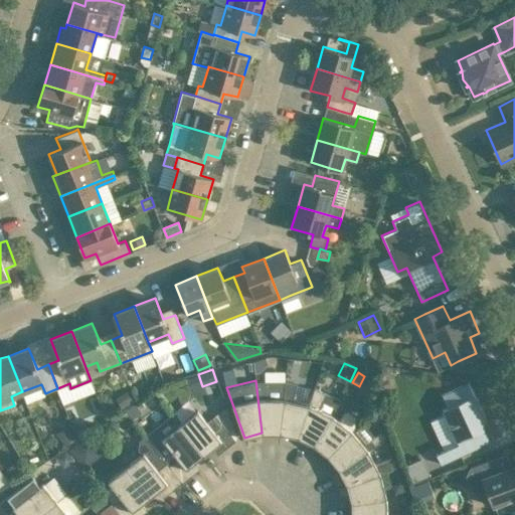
[(256,380),(255,380),(262,433),(280,433),(286,381),(285,381),(256,380)]
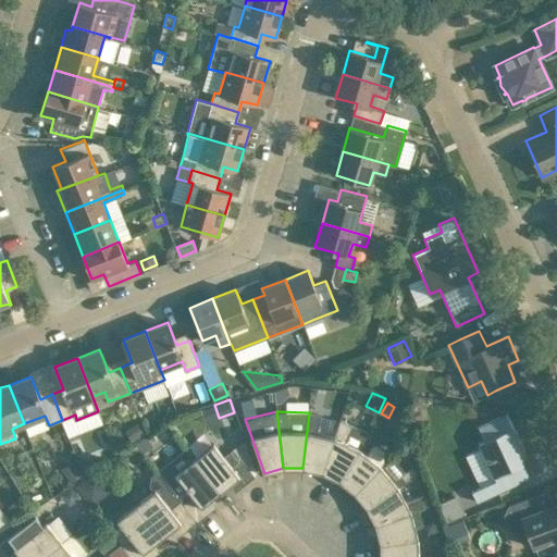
[(334,436),(317,433),(320,416),(309,412),(302,468),(321,472),(334,436)]
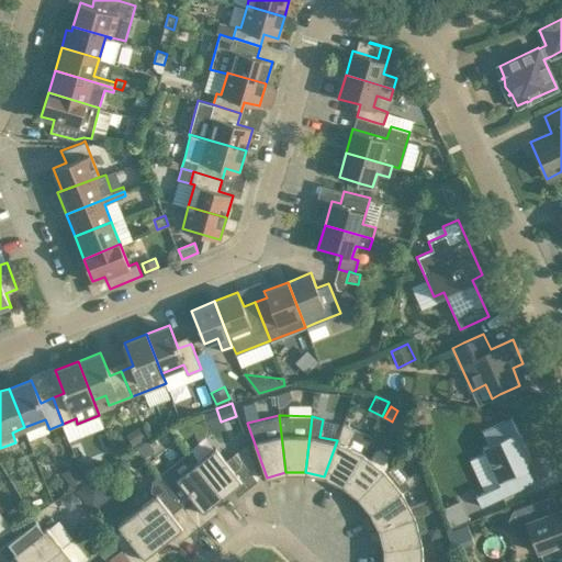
[(512,417),(491,426),(482,430),(489,444),(483,446),(501,483),(476,495),(481,505),(534,481),(525,462),(530,459),(512,417)]
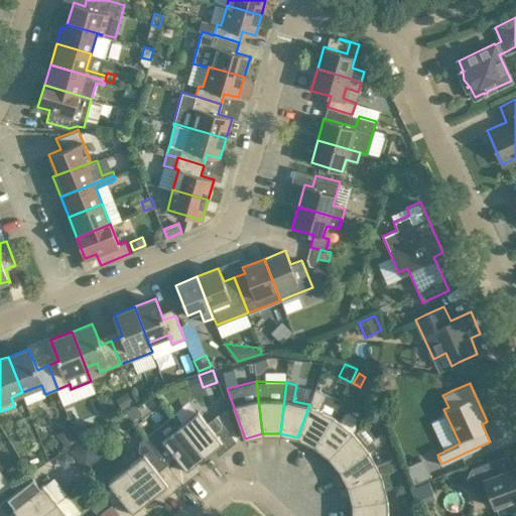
[(342,399),(327,393),(314,388),(309,404),(297,437),(313,445),(333,415),(342,399)]
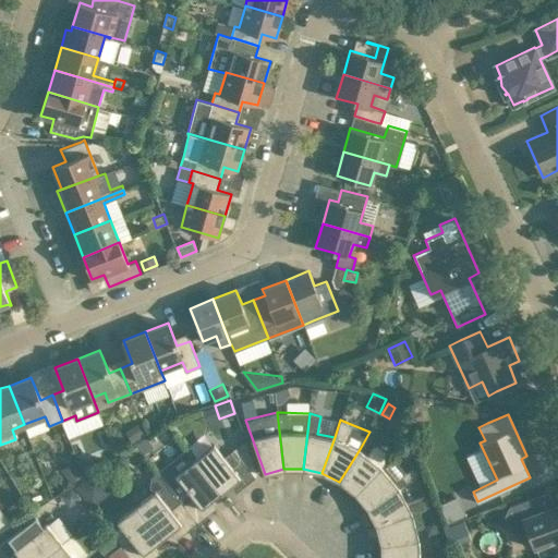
[(137,423),(125,431),(133,443),(145,434),(137,423)]
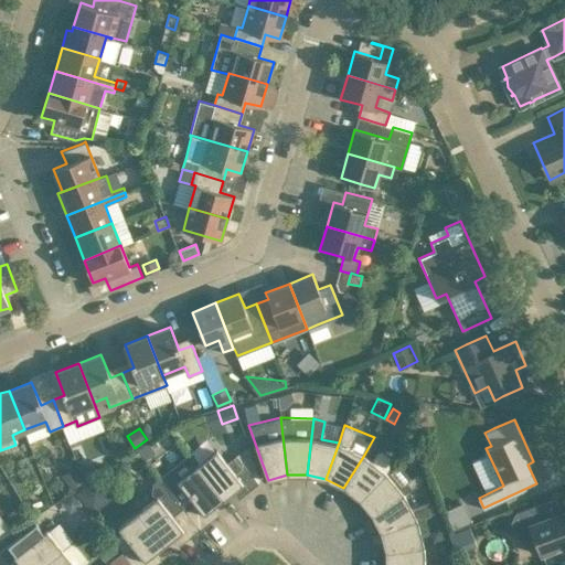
[(156,452),(149,441),(139,449),(146,459),(156,452)]
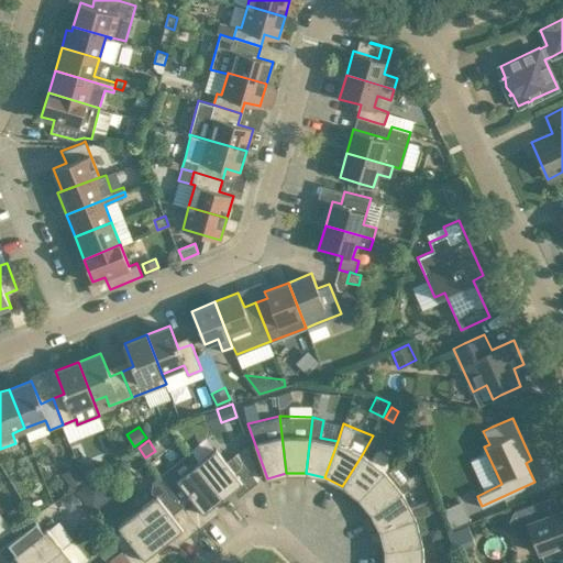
[(197,463),(222,496),(231,489),(234,493),(239,488),(242,493),(257,481),(236,453),(225,461),(216,448),(197,463)]
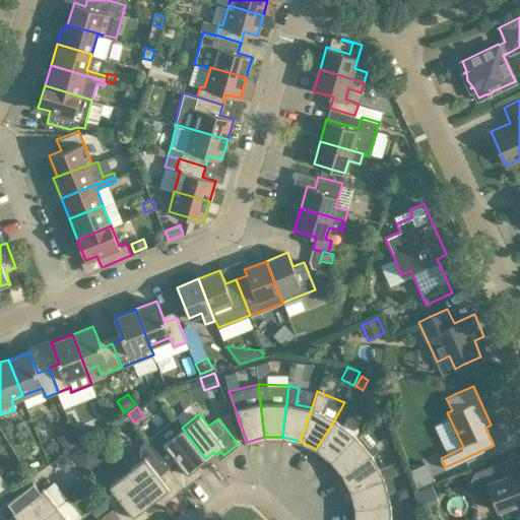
[(335,418),(316,449),(330,460),(355,434),(364,426),(351,415),(347,416),(342,424),(335,418)]
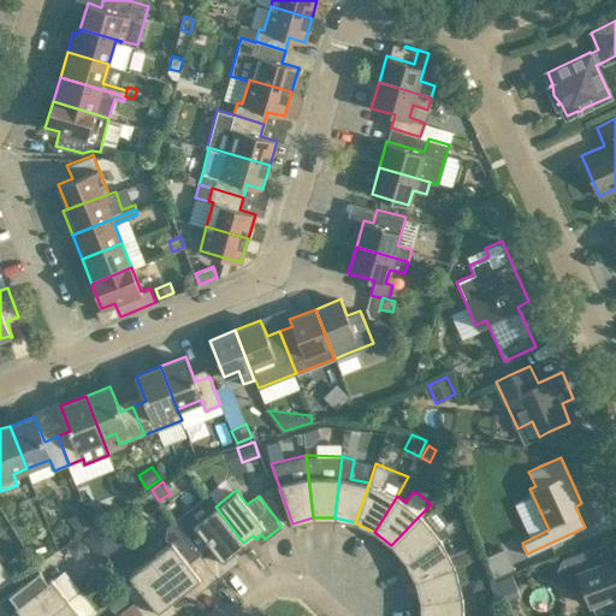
[(215,507),(196,522),(191,517),(179,515),(173,520),(218,576),(236,563),(231,558),(236,554),(234,551),(243,543),(215,507)]
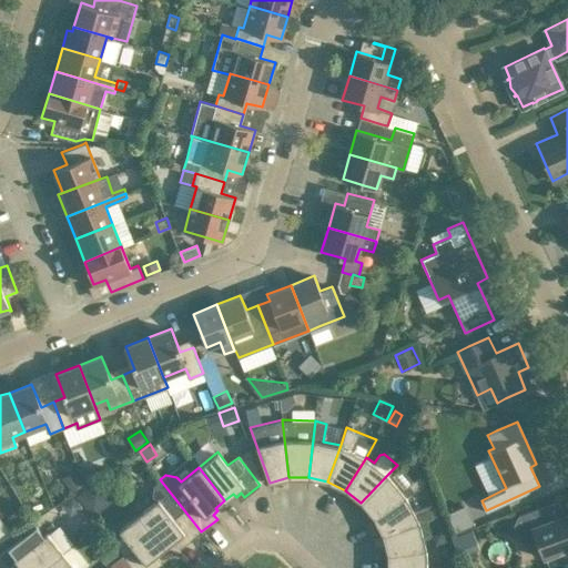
[(71,492),(83,483),(75,472),(63,480),(71,492)]
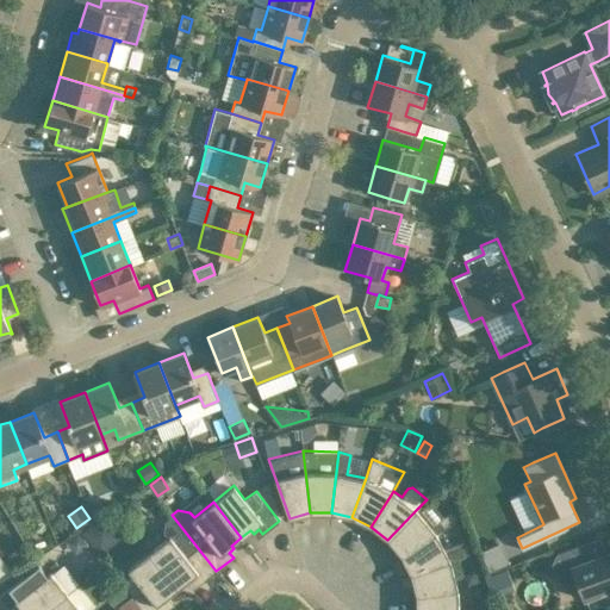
[(402,555),(436,533),(417,510),(417,509),(387,540),(402,555)]
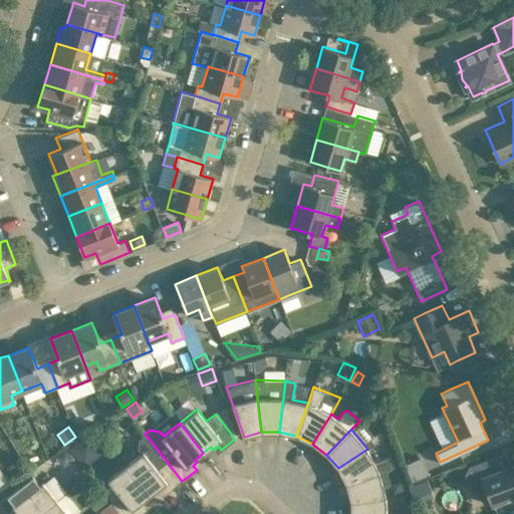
[(370,437),(374,444),(384,438),(381,430),(380,431),(373,435),(370,437)]
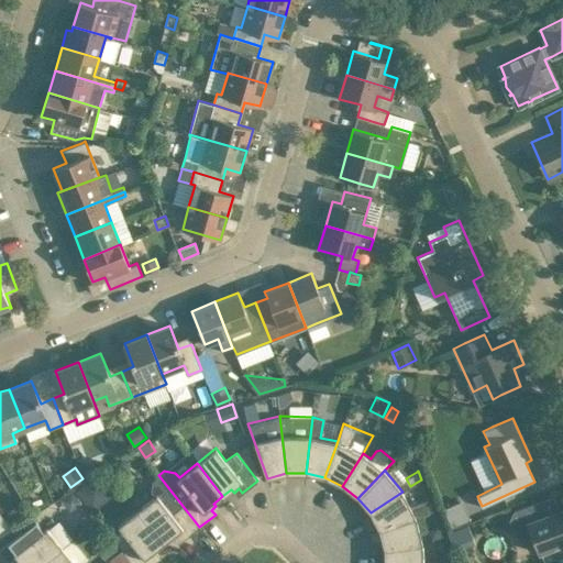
[(151,490),(155,496),(138,509),(118,525),(122,530),(133,544),(123,552),(131,562),(153,562),(156,561),(153,556),(157,553),(155,550),(164,543),(173,536),(175,539),(179,536),(183,540),(199,527),(158,475),(152,481),(151,490)]
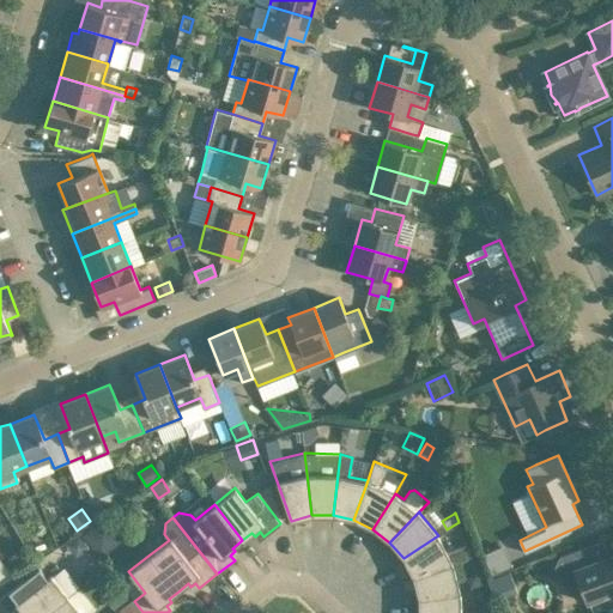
[(89,546),(78,534),(66,544),(76,557),(89,546)]
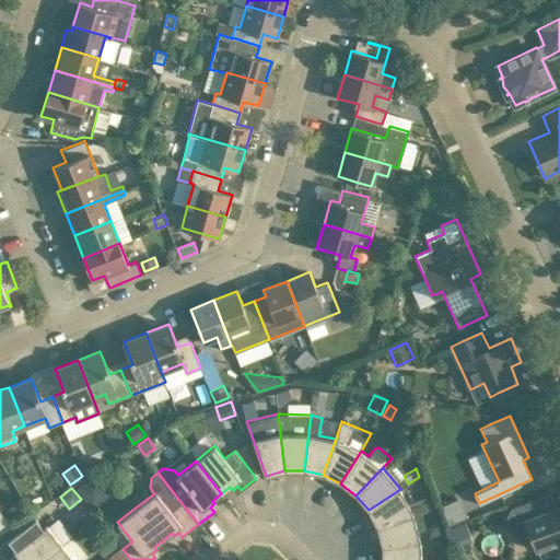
[(369,510),(377,527),(413,514),(431,509),(427,497),(408,503),(400,489),(369,510)]
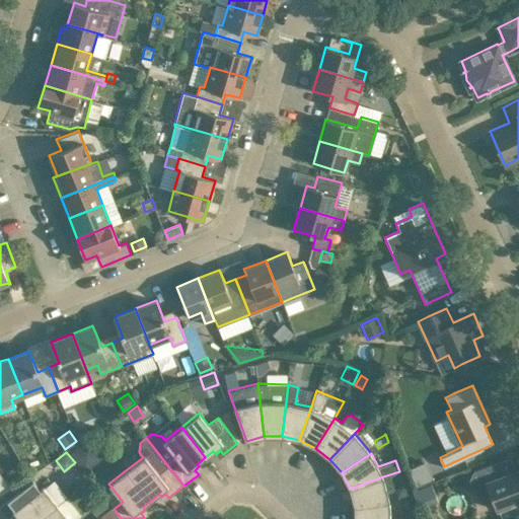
[(510,457),(491,464),(473,470),(469,479),(474,494),(483,498),(492,494),(497,509),(518,501),(518,468),(515,470),(510,457)]
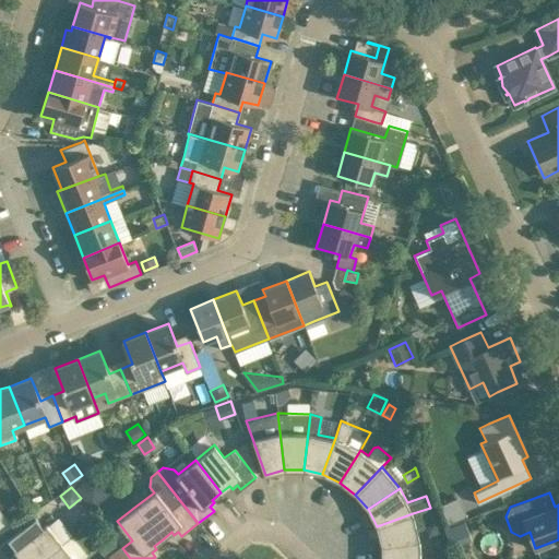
[(459,496),(440,504),(449,523),(467,515),(459,496)]
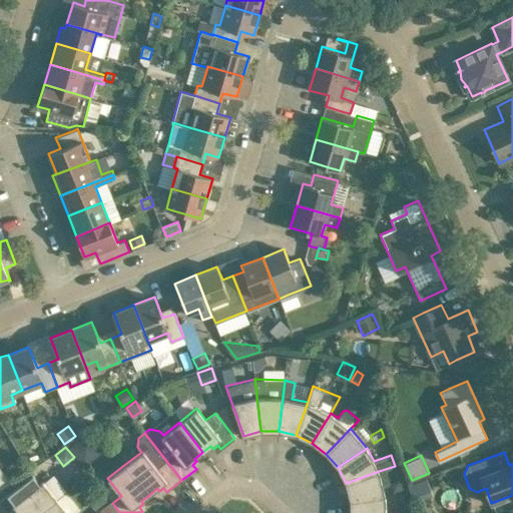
[(13,477),(24,466),(17,458),(5,469),(13,477)]
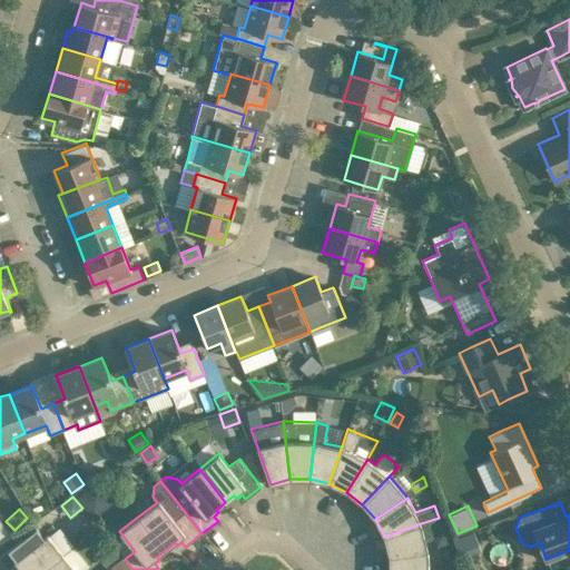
[(0,542),(13,534),(0,520),(0,542)]
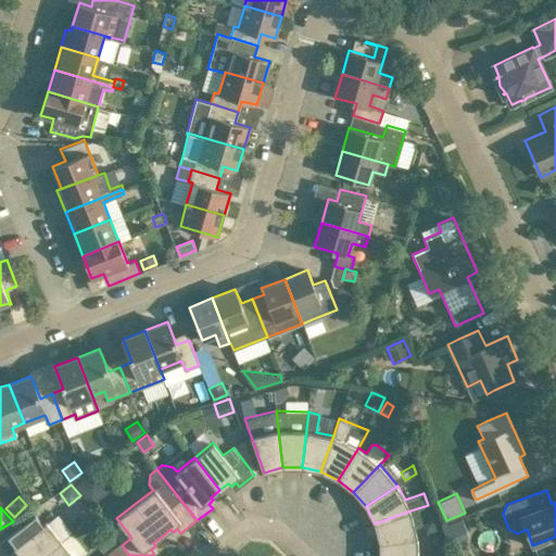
[(417,538),(411,510),(375,523),(379,542),(417,538)]
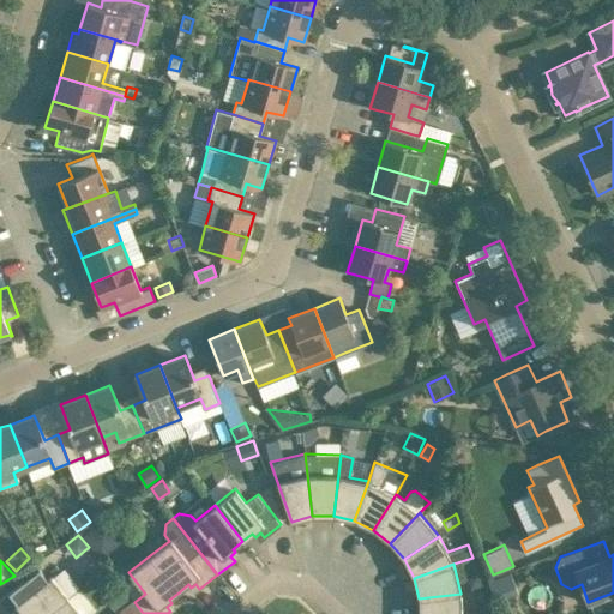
[(0,597),(0,601),(10,613),(16,613),(17,613),(46,613),(68,596),(52,576),(48,578),(40,567),(0,597)]
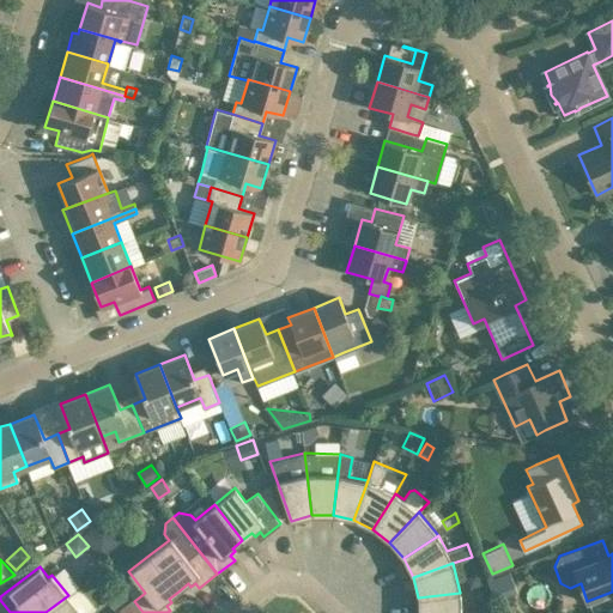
[(53,575),(84,612),(95,605),(64,566),(53,575)]
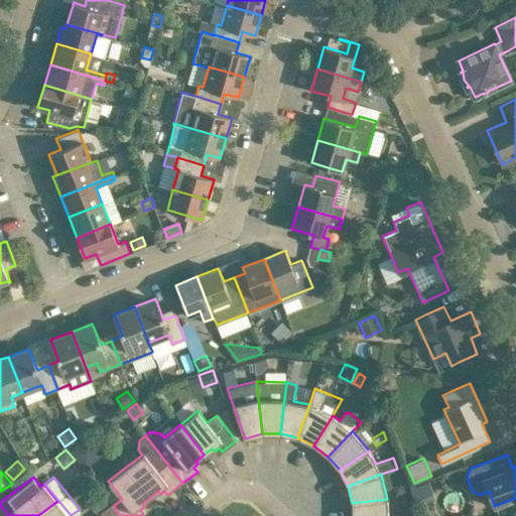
[(395,495),(405,491),(401,481),(395,484),(393,489),(395,495)]
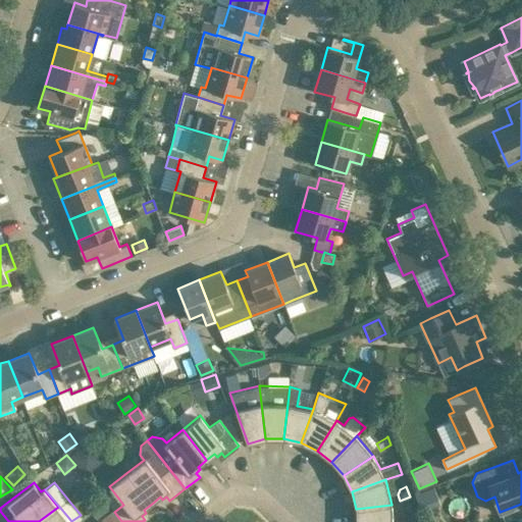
[(101,499),(89,508),(97,518),(109,509),(101,499)]
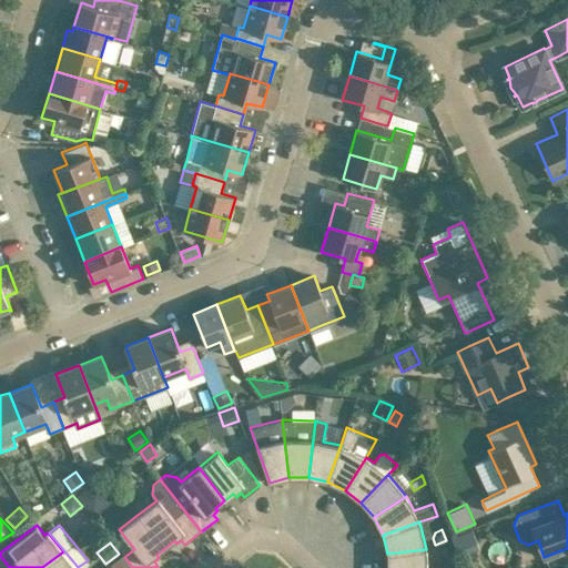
[(387,554),(387,567),(426,567),(426,549),(387,554)]
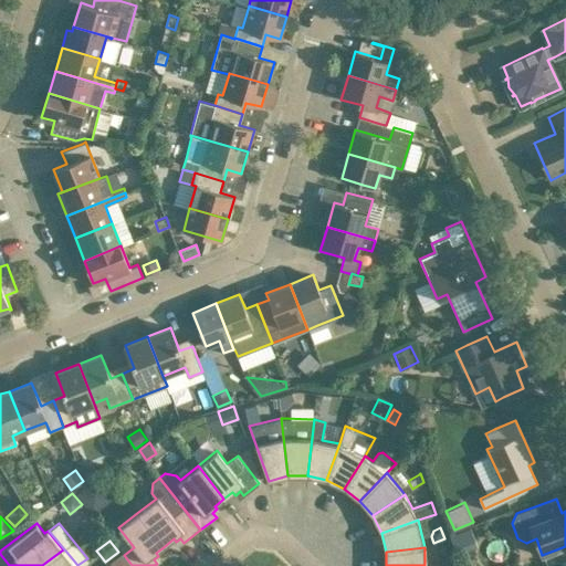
[(75,565),(63,549),(42,565),(75,565)]
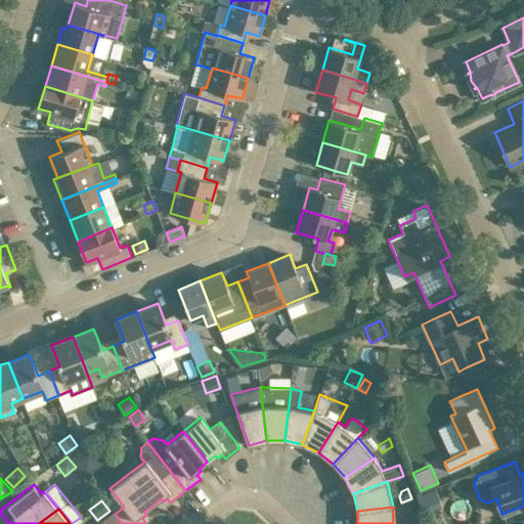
[(101,521),(103,523),(122,523),(115,514),(113,512),(101,521)]
